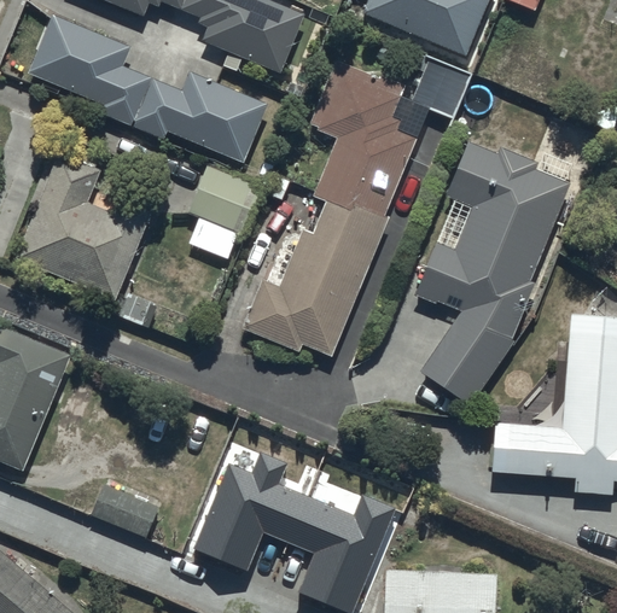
[(106,0),(144,16),(150,3),(158,6),(161,0),(179,9),(182,0),(106,0)]
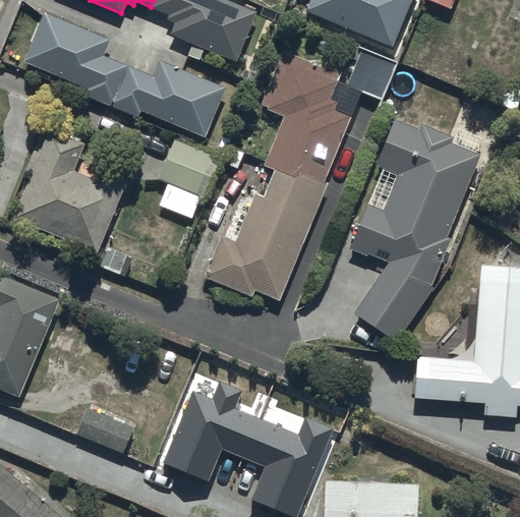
[(170,34),(236,61),(256,11),(228,0),(156,0),(153,8),(169,14),(167,18),(175,22),(170,34)]
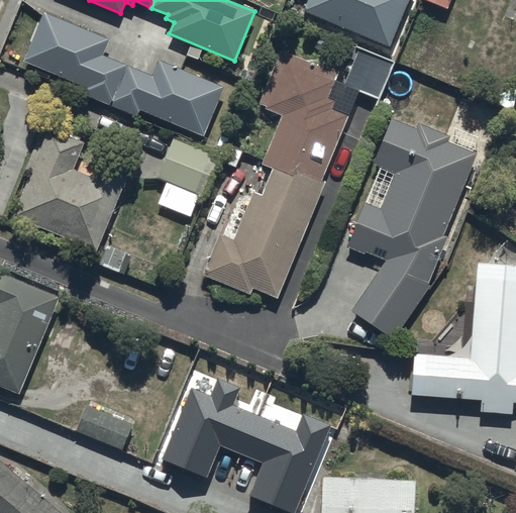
[(307,0),(303,12),(390,46),(408,0),(307,0)]
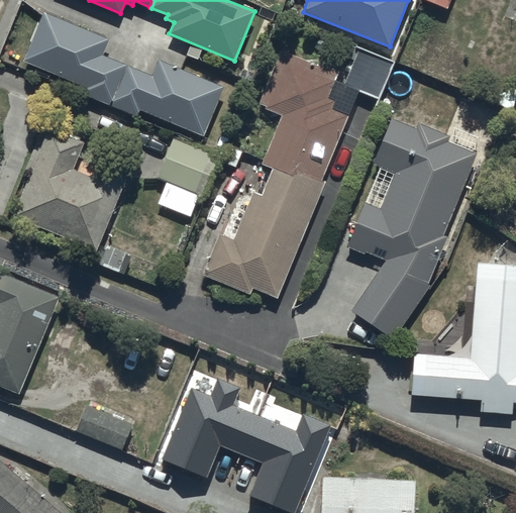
[(426,0),(446,9),(449,0),(426,0)]
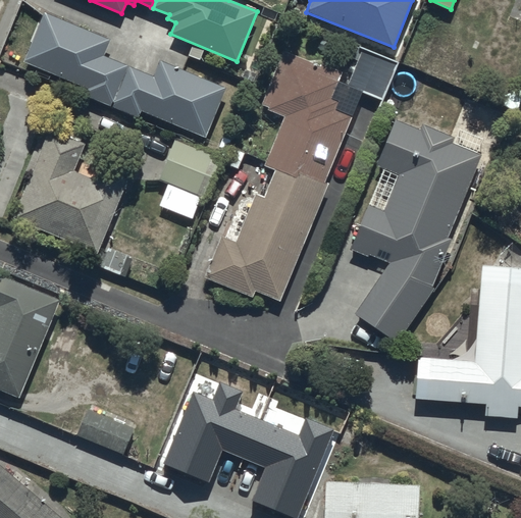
[(86,95),(111,105),(127,65),(104,55),(111,40),(45,11),(23,61),(88,89),(86,95)]
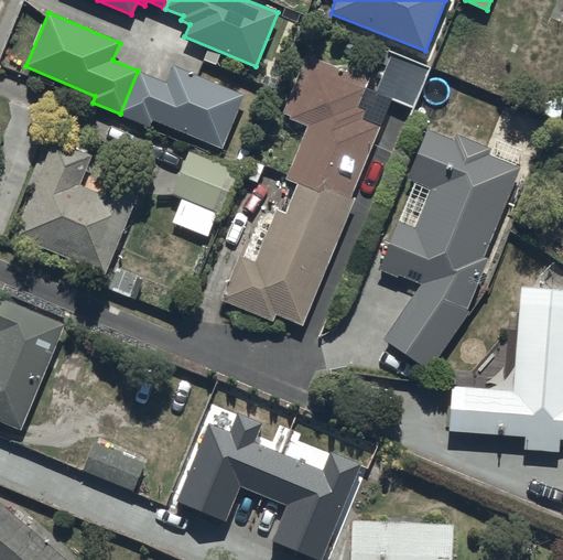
[(371,86),(410,101),(425,65),(387,49),(371,86)]
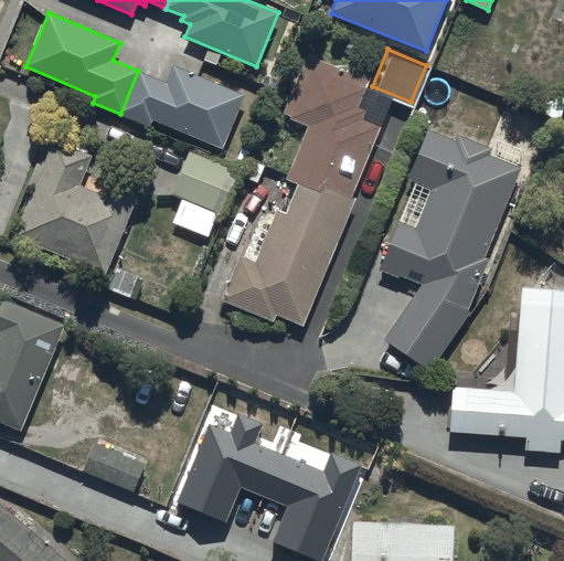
[(325,187),(352,198),(381,126),(363,118),(366,109),(359,106),(370,77),(348,69),(347,72),(307,55),(284,113),(291,116),(290,118),(308,126),(286,179),(299,184),(321,193),(325,187)]
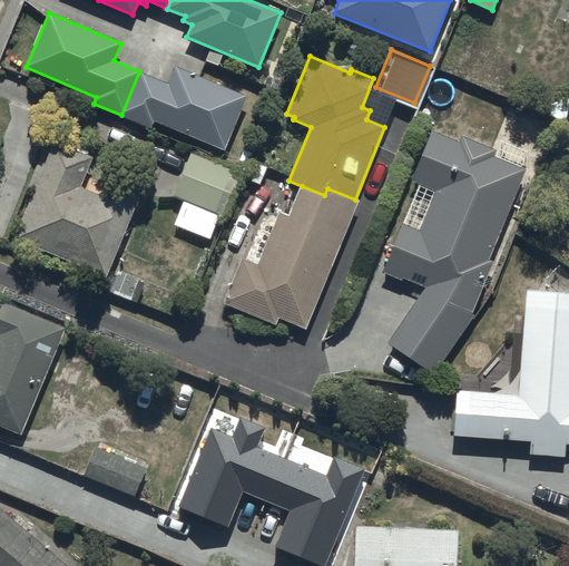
[(154,120),(224,150),(247,96),(175,65),(167,83),(141,72),(123,116),(150,128),(154,120)]
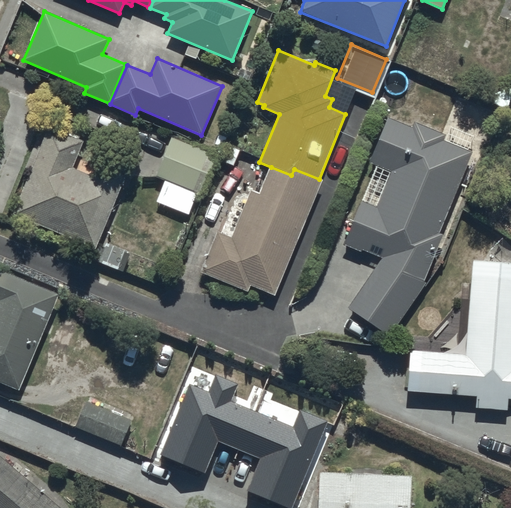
[(382,258),(348,308),(387,335),(425,282),(443,235),(439,233),(473,152),(443,141),(446,135),(414,121),(412,127),(387,117),(370,163),(391,171),(377,208),(361,201),(344,243),(382,258)]
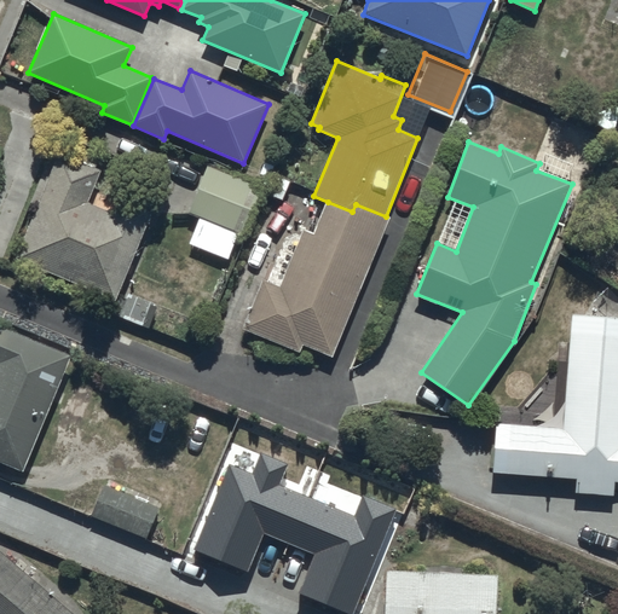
[(55,146),(12,252),(114,293),(144,218),(85,195),(98,163),(55,146)]
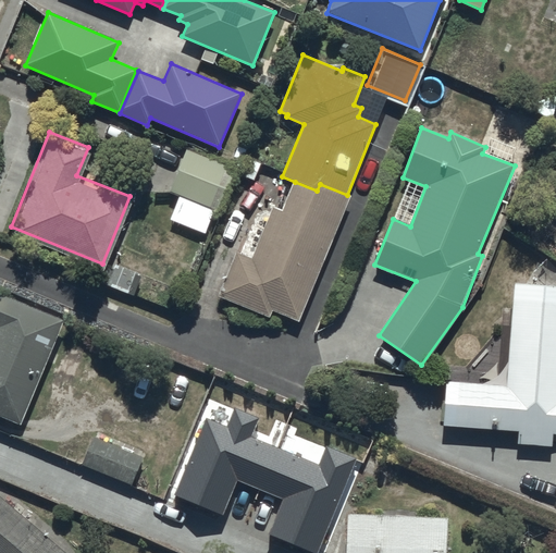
[(186,149),(170,191),(220,211),(237,170),(186,149)]
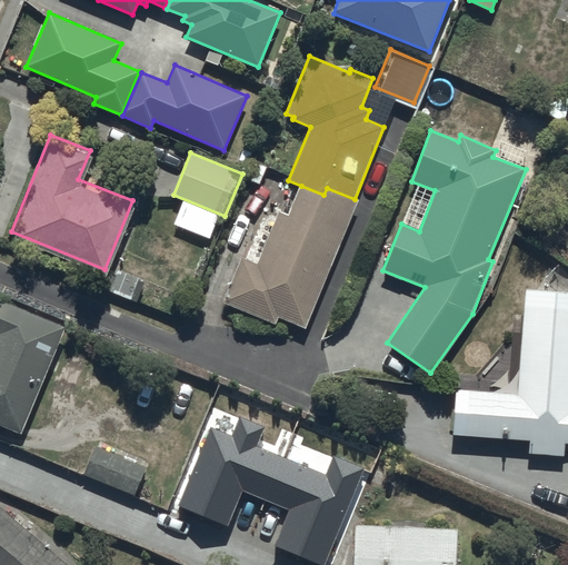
[(241,258),(223,303),(276,324),(279,317),(307,329),(358,201),(355,199),(327,188),(324,195),(301,186),(289,215),(279,211),(258,264),(241,258)]
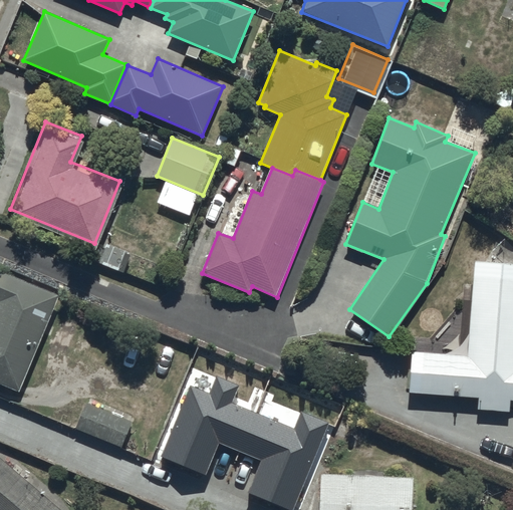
[(166,181),(157,202),(190,215),(198,194),(166,181)]
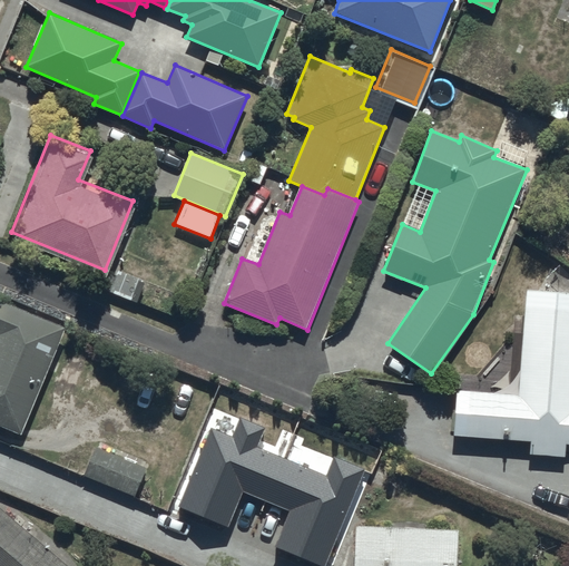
[(134,296),(143,275),(109,263),(100,284),(134,296)]
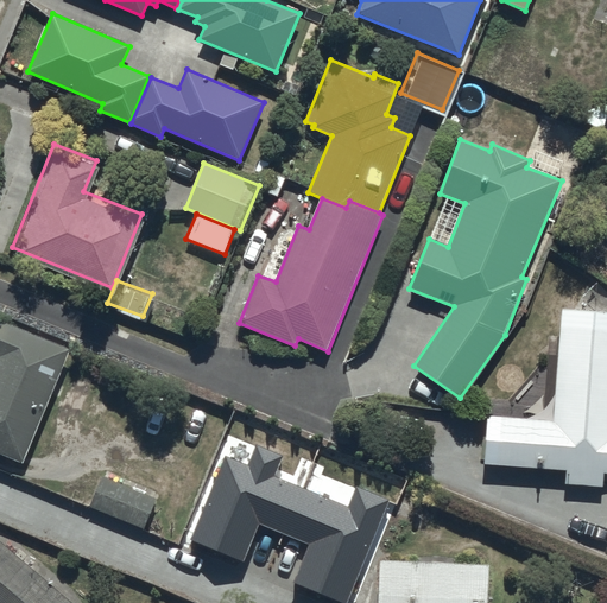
[(488,418),(485,465),(567,471),(566,484),(604,487),(604,475),(606,474),(606,313),(562,310),(554,421),(488,418)]
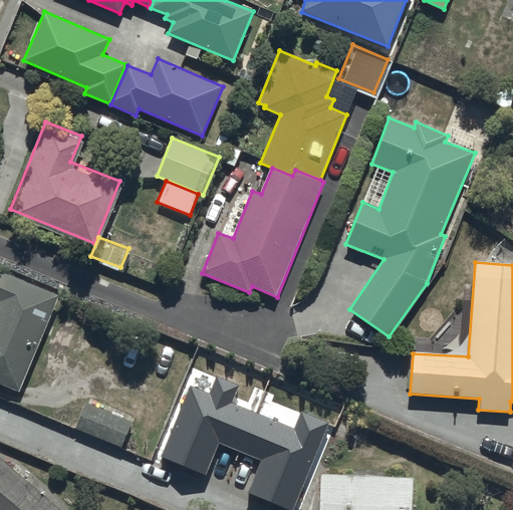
[(0,383),(19,392),(60,296),(0,270),(0,383)]
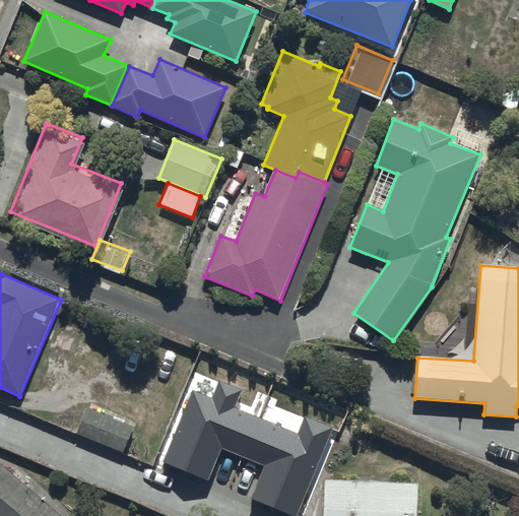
[(134,427),(87,407),(77,433),(123,452),(134,427)]
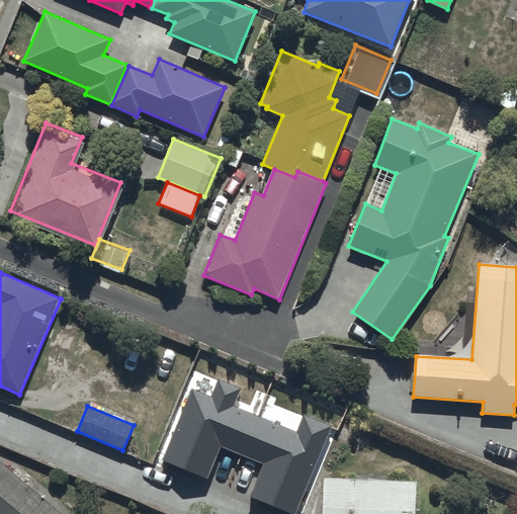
[(0,513),(50,513),(59,504),(0,453),(0,513)]
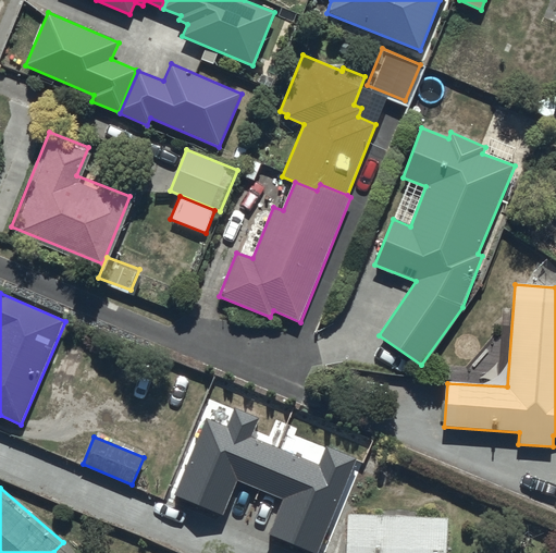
[(442,552),(444,506),(344,502),(341,552),(442,552)]
